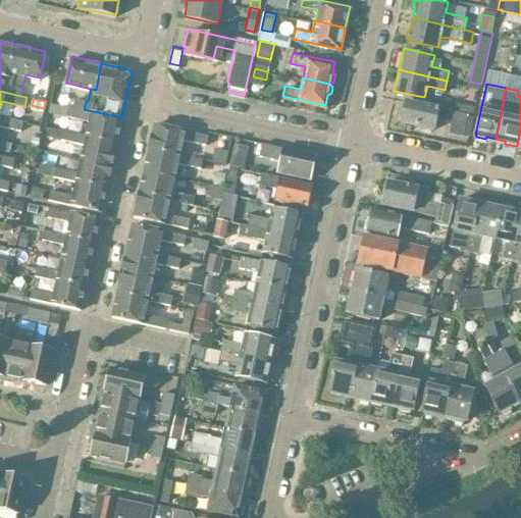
[(84,109),(86,101),(75,99),(73,107),(84,109)]
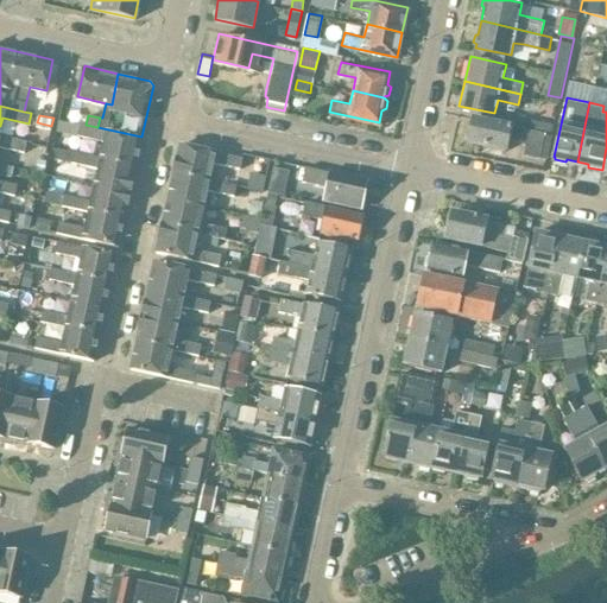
[(547,157),(551,133),(473,115),(470,125),(468,124),(465,135),(468,135),(467,139),(506,148),(509,138),(528,141),(525,152),(547,157)]
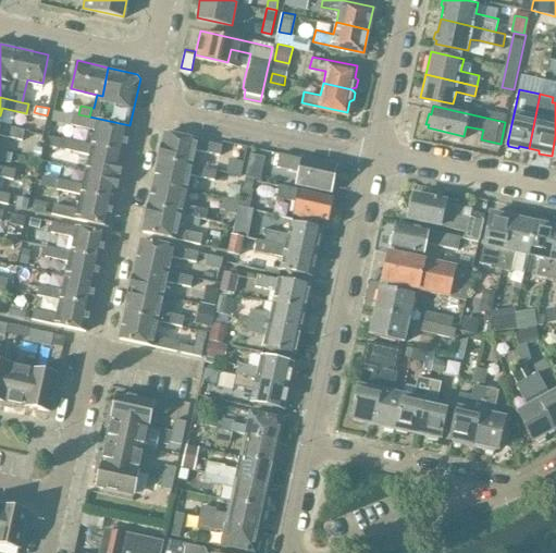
[(506,112),(487,108),(485,117),(505,121),(506,112)]
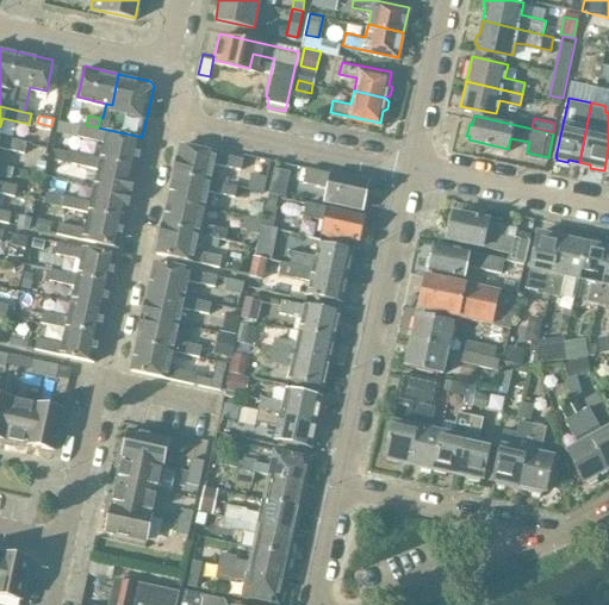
[(98,128),(86,125),(63,120),(61,131),(104,141),(100,156),(136,164),(142,137),(98,128)]
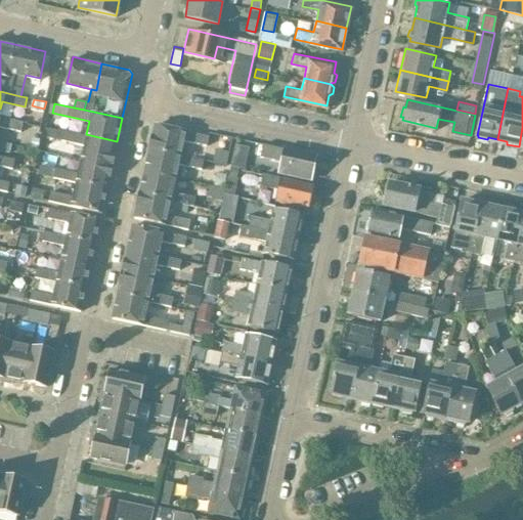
[(22,120),(0,115),(0,125),(19,130),(22,120)]
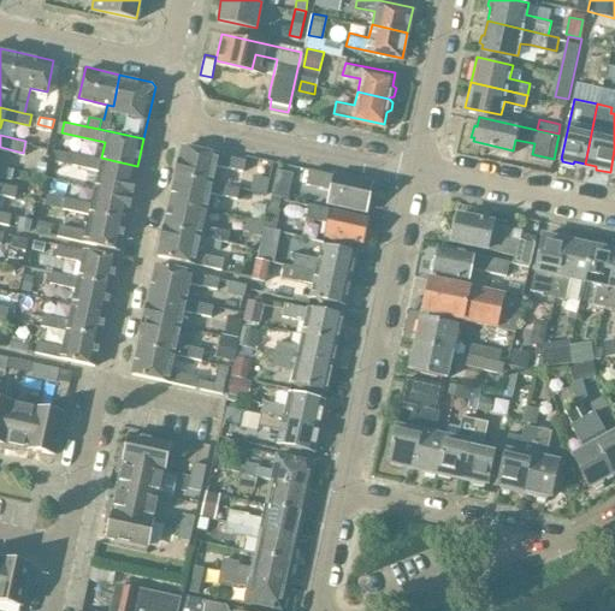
[(213,182),(218,162),(243,168),(246,158),(182,144),(176,173),(213,182)]
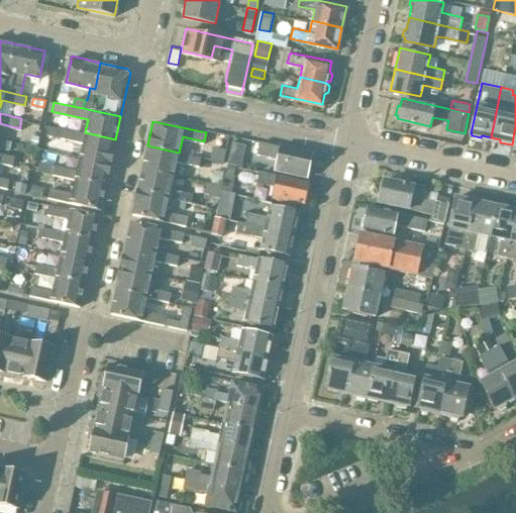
[(111,161),(115,139),(85,132),(50,125),(48,134),(83,141),(80,155),(111,161)]
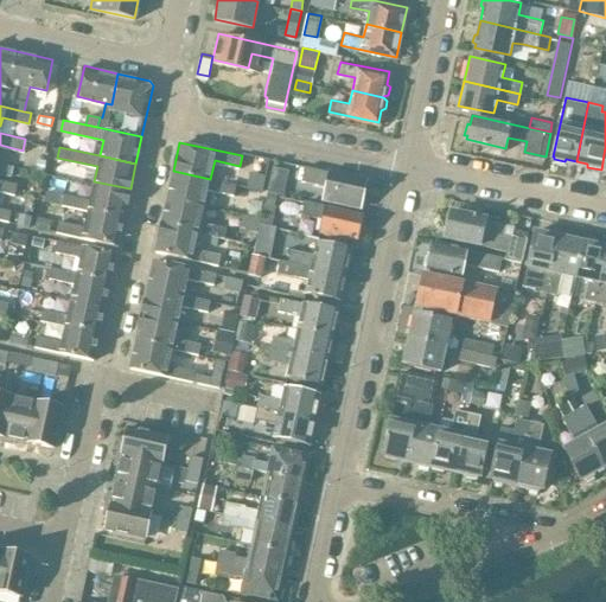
[(0,159),(0,170),(11,173),(13,162),(0,159)]
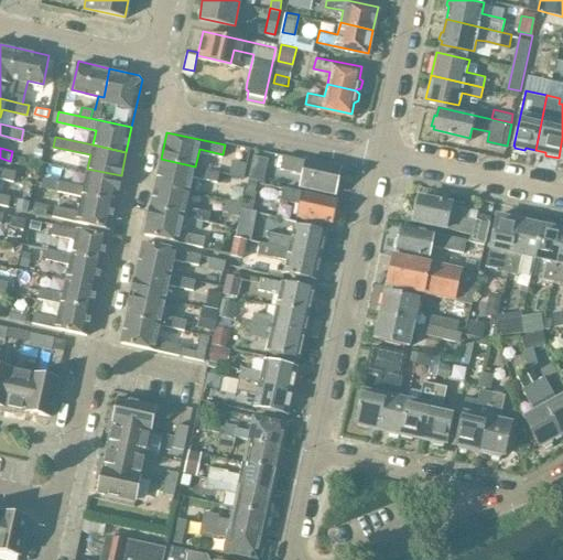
[(338,175),(340,165),(282,153),(279,168),(303,173),(301,183),(335,191),(335,189),(339,187),(340,179),(338,175)]
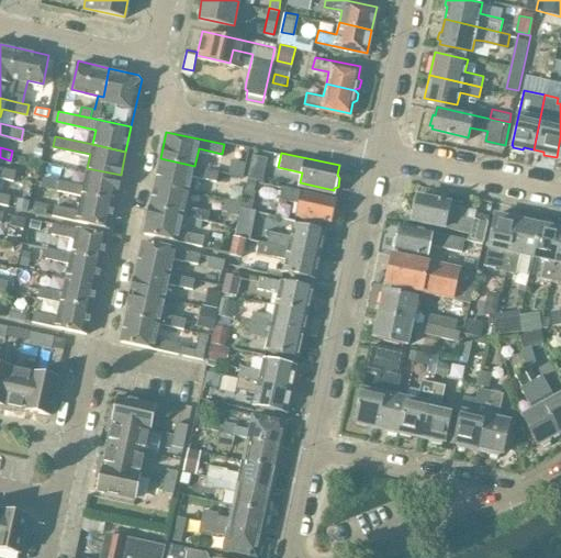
[(215,179),(217,170),(194,166),(160,158),(155,182),(190,189),(193,174),(215,179)]
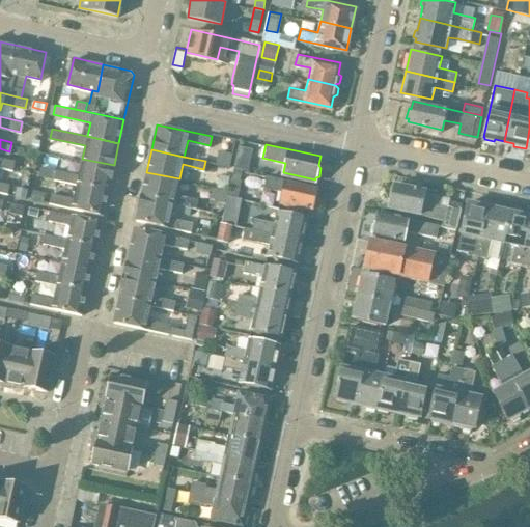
[(229,166),(232,151),(219,149),(216,163),(229,166)]
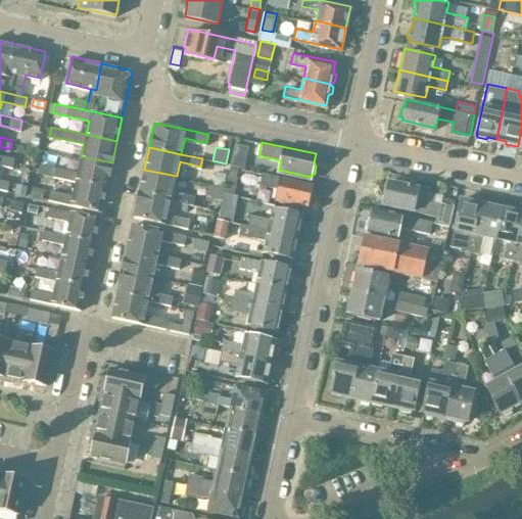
[(0,153),(0,162),(11,166),(13,156),(0,153)]
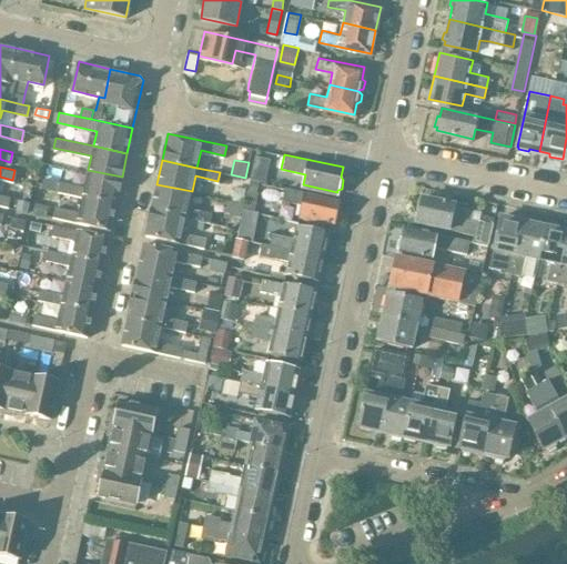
[(267,173),(252,169),(250,178),(265,181),(267,173)]
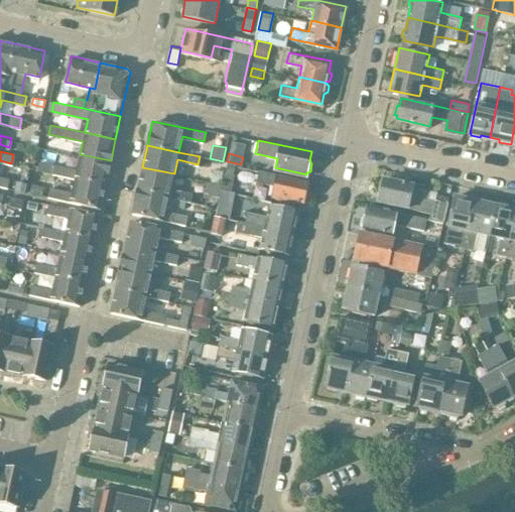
[(106,183),(111,160),(80,154),(77,168),(56,164),(54,173),(75,177),(106,183)]
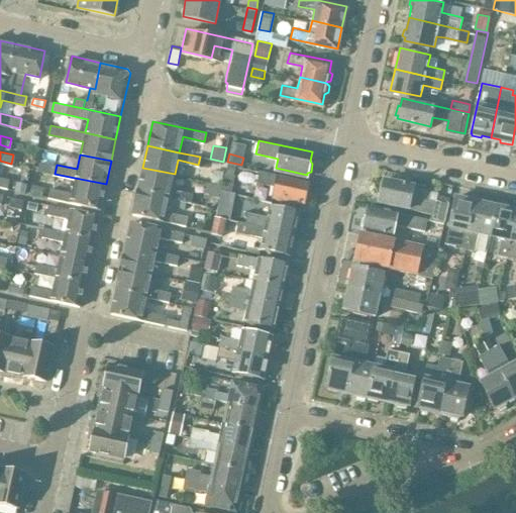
[(39,162),(37,170),(49,172),(50,164),(39,162)]
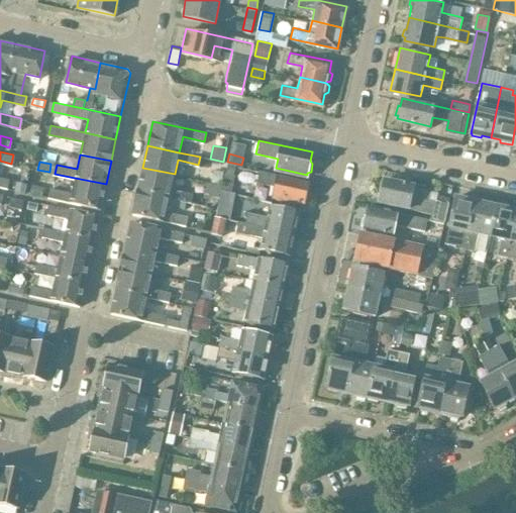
[(172,188),(175,174),(142,168),(137,190),(170,197),(190,201),(192,193),(172,188)]
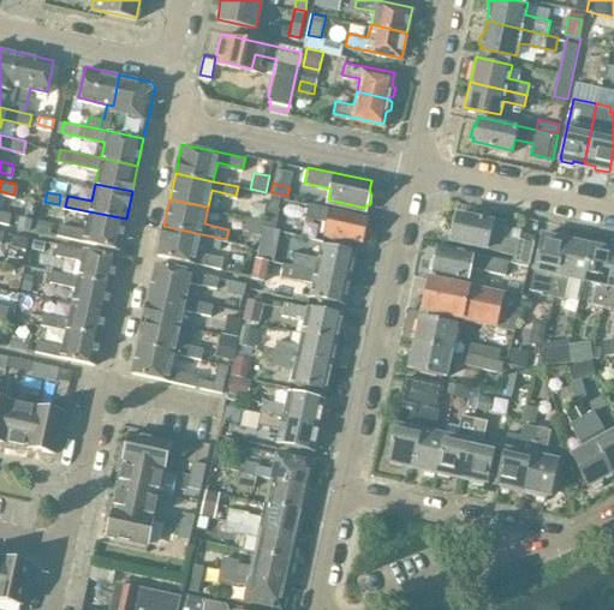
[(266,215),(268,202),(257,199),(254,213),(266,215)]
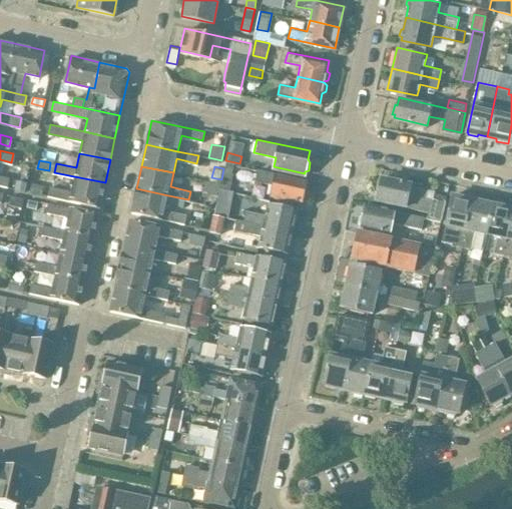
[(224,169),(221,184),(230,186),(232,171),(224,169)]
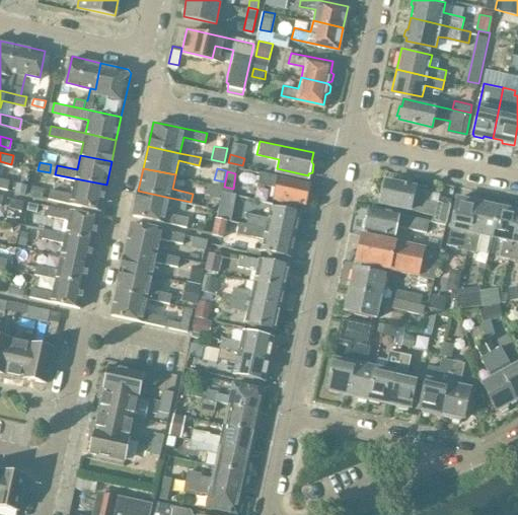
[(304,205),(309,181),(260,171),(257,181),(276,186),(273,198),(304,205)]
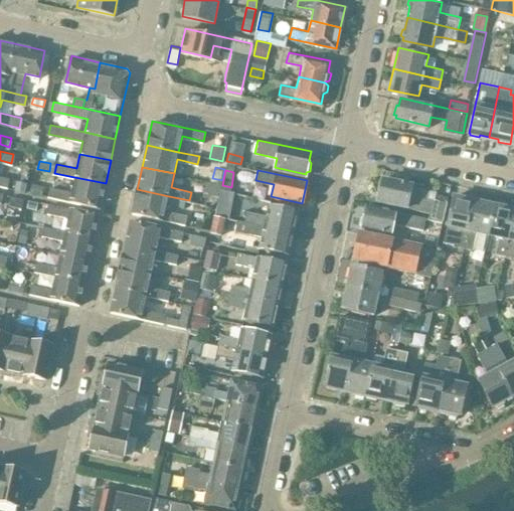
[(0,175),(0,184),(6,186),(8,177),(0,175)]
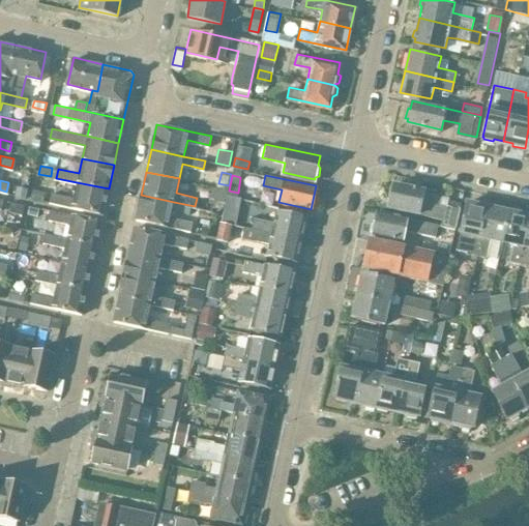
[(103,213),(109,188),(77,182),(74,197),(52,192),(50,202),(103,213)]
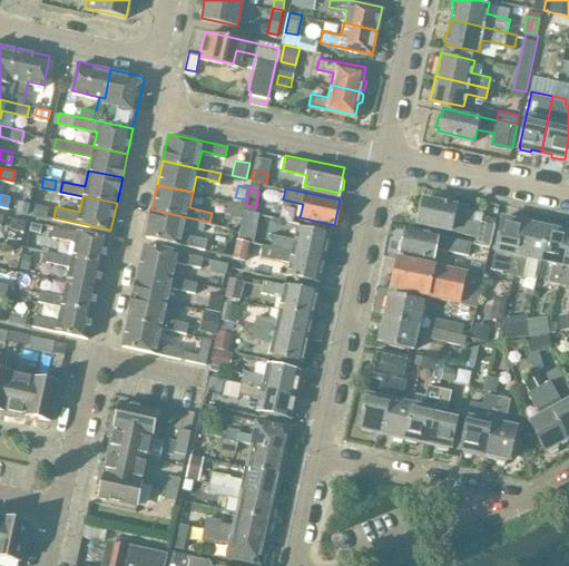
[(421,210),(418,222),(420,222),(419,227),(477,241),(490,244),(497,218),(481,215),(480,222),(464,218),(467,207),(455,205),(455,204),(423,196),(423,198),(421,199),(419,207),(421,210)]
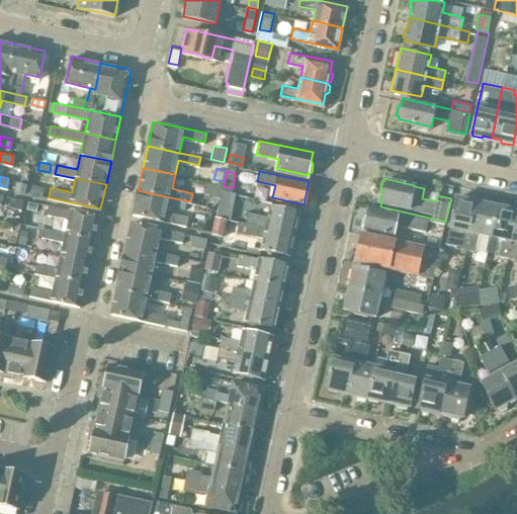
[(17,180),(16,188),(25,191),(27,183),(17,180)]
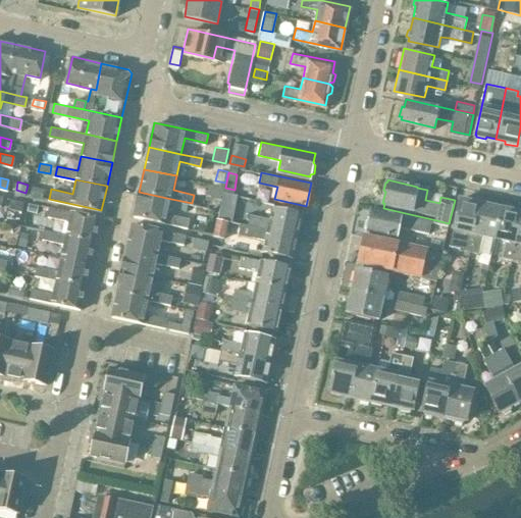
[(33,185),(31,194),(42,196),(44,187),(33,185)]
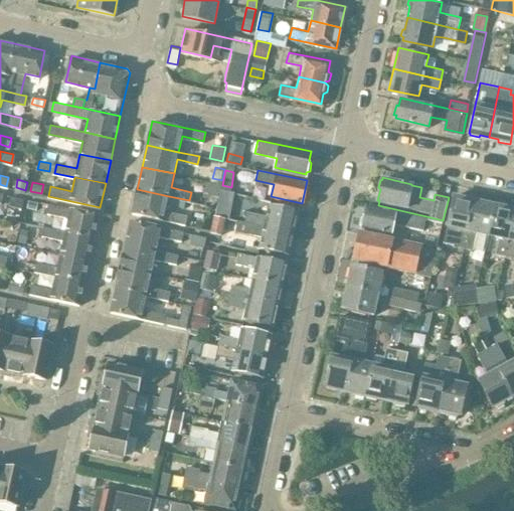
[(221,186),(219,198),(232,201),(234,189),(221,186)]
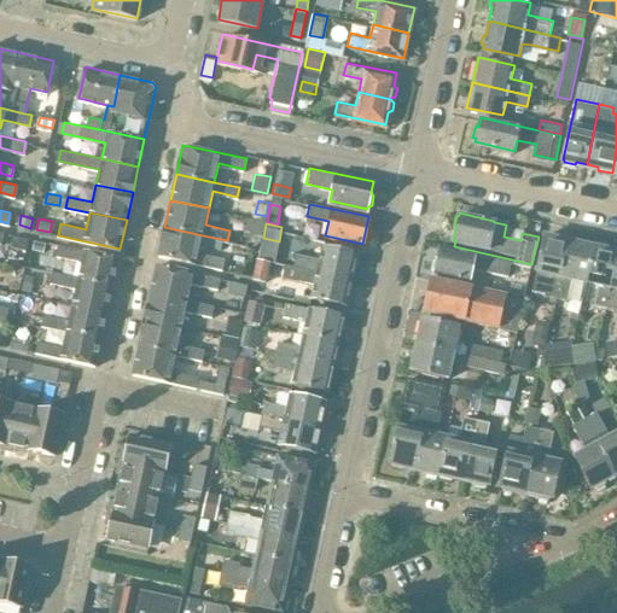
[(199,251),(203,235),(164,227),(159,255),(221,268),(223,257),(199,251)]
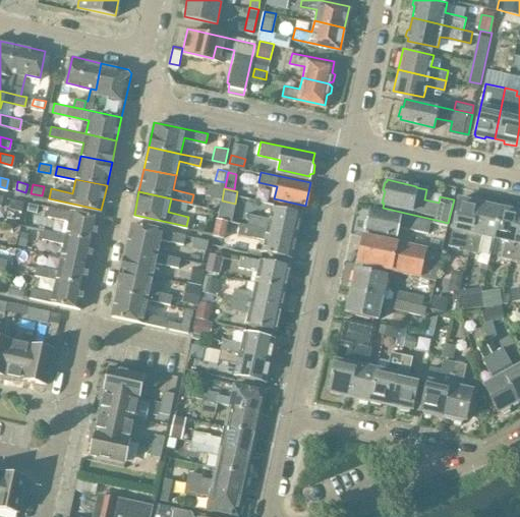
[(469,250),(479,202),(470,199),(469,197),(462,195),(460,197),(458,196),(452,227),(463,229),(459,247),(469,250)]
